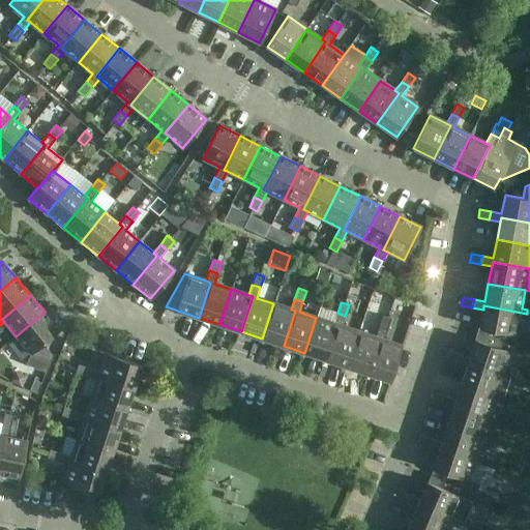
[(295,311),(291,310),(273,303),(262,339),(283,346),(295,311)]
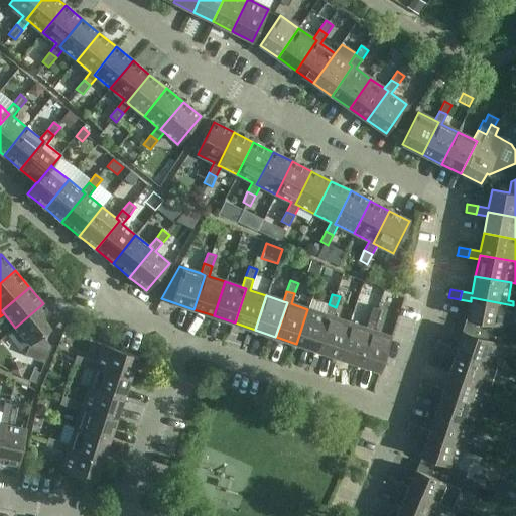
[(471,301),(467,319),(487,324),(486,330),(500,335),(503,327),(512,329),(515,307),(515,305),(513,305),(471,297),(471,301)]
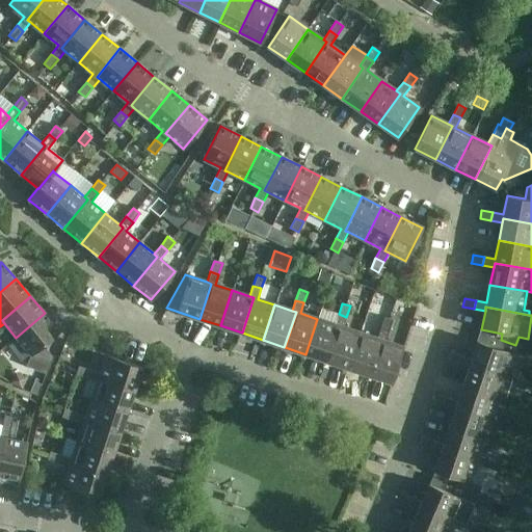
[(45,313),(16,338),(31,355),(59,331),(45,313)]
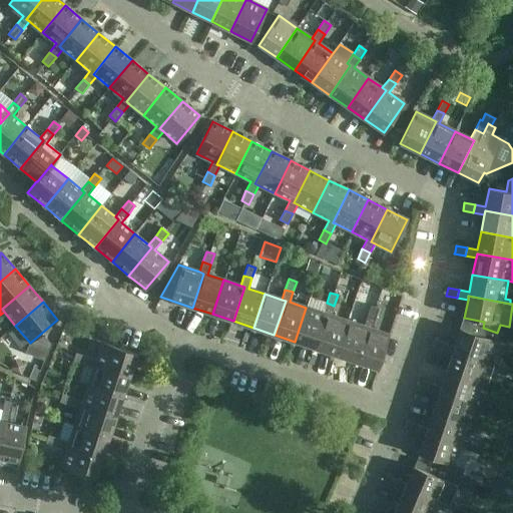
[(316,349),(336,356),(347,321),(331,316),(334,306),(327,303),(323,313),(327,315),(316,349)]
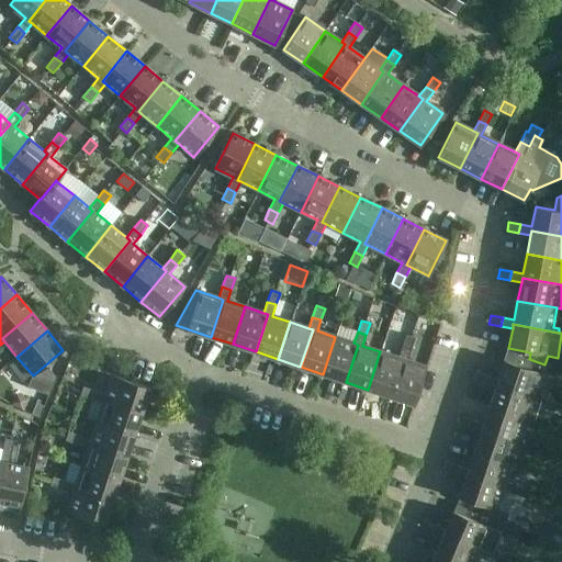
[(415,338),(406,335),(402,347),(411,350),(415,338)]
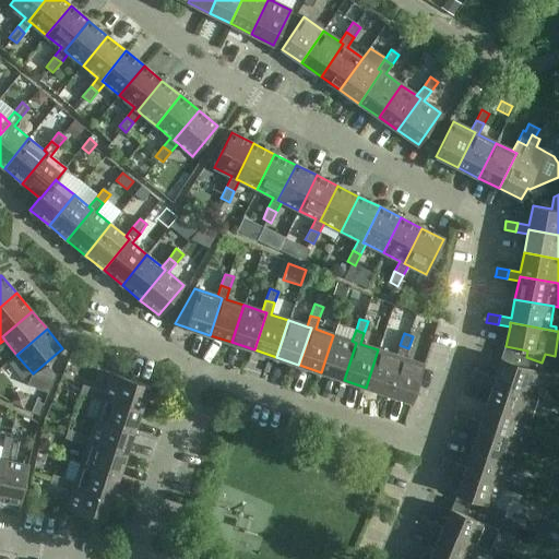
[(321,372),(344,380),(356,343),(352,341),(333,335),(321,372)]
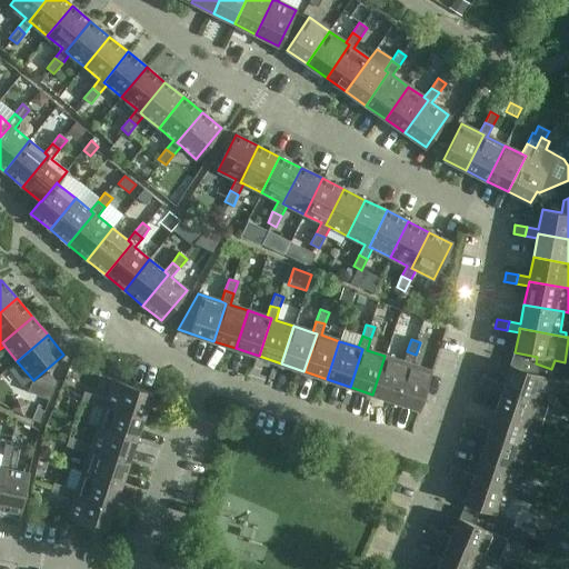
[(408,363),(396,401),(419,409),(431,371),(412,366),(416,355),(407,351),(403,362),(408,363)]
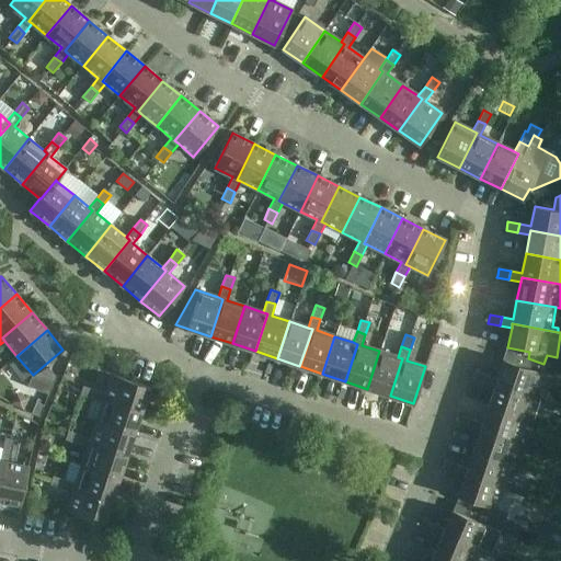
[(379,351),(367,389),(390,396),(402,358),(398,357),(379,351)]
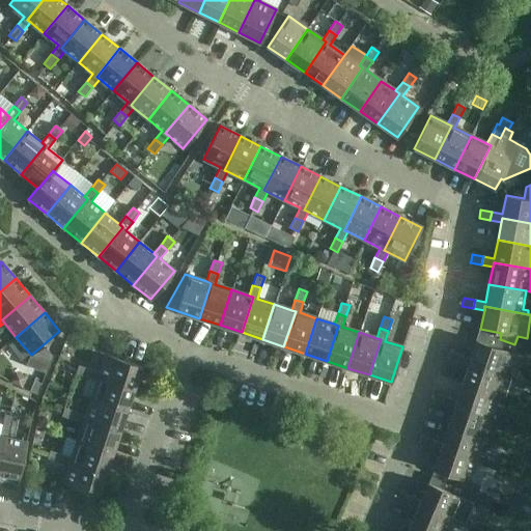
[(457,363),(468,367),(470,362),(510,376),(512,372),(506,370),(512,353),(477,341),(471,359),(460,355),(457,363)]
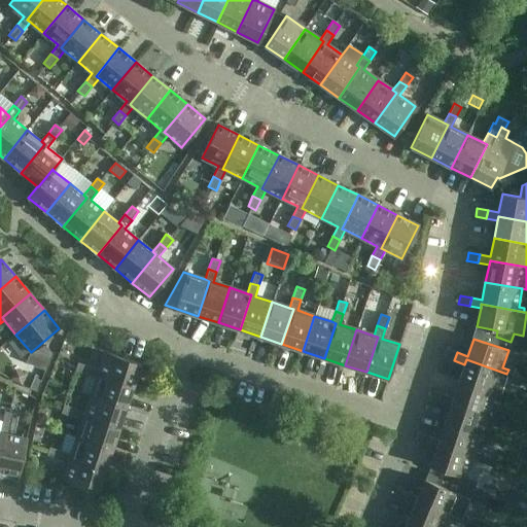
[(446,349),(444,357),(454,360),(457,352),(446,349)]
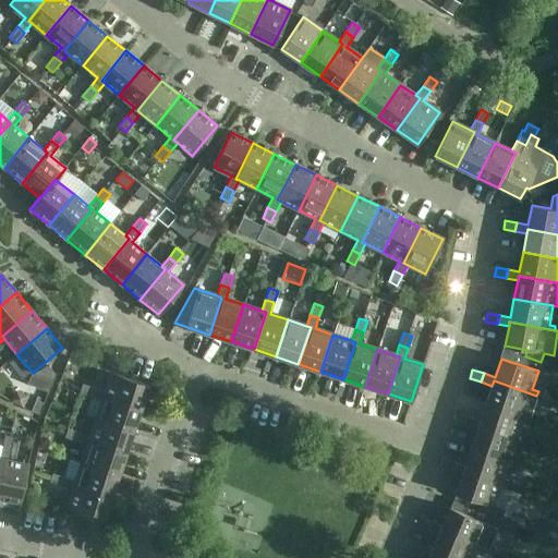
[(92,397),(102,400),(104,396),(141,408),(148,385),(111,373),(106,391),(94,388),(92,397)]
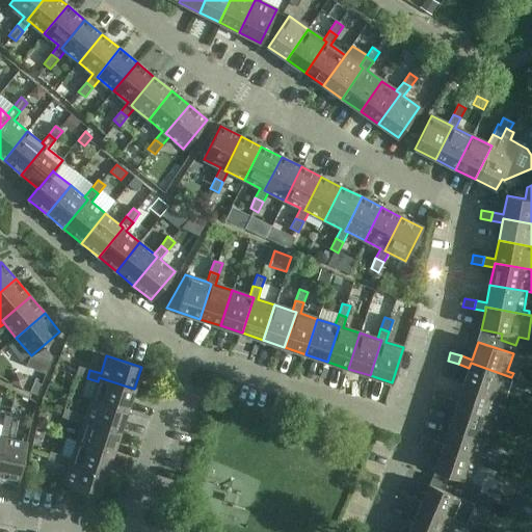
[(463,384),(499,397),(504,399),(511,377),(471,363),(469,368),(463,384)]
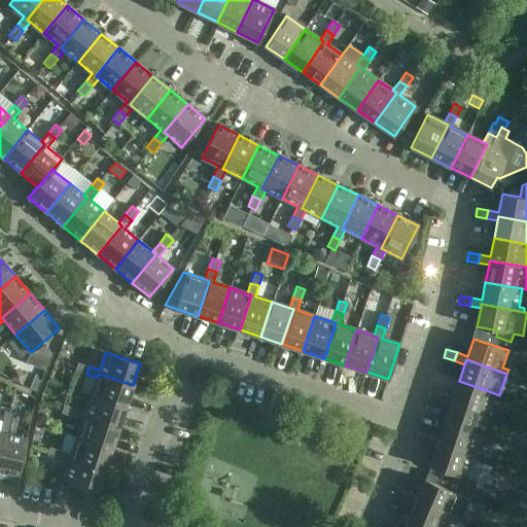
[(75,371),(86,375),(89,366),(78,362),(75,371)]
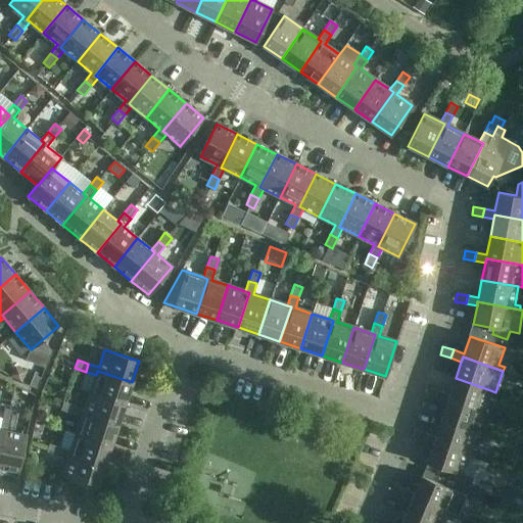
[(39,361),(29,385),(37,388),(47,364),(39,361)]
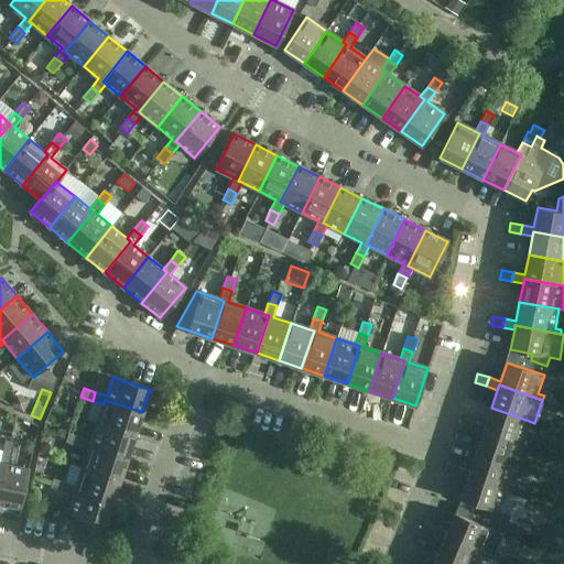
[(17,396),(11,405),(23,412),(29,401),(17,396)]
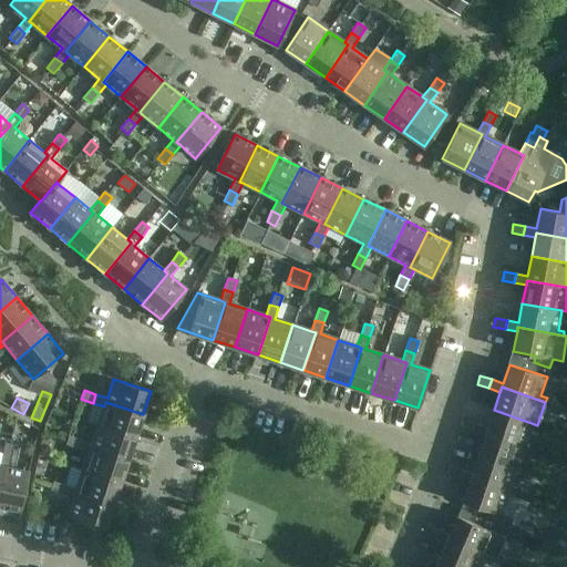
[(105,402),(104,406),(98,425),(135,437),(143,414),(105,402)]
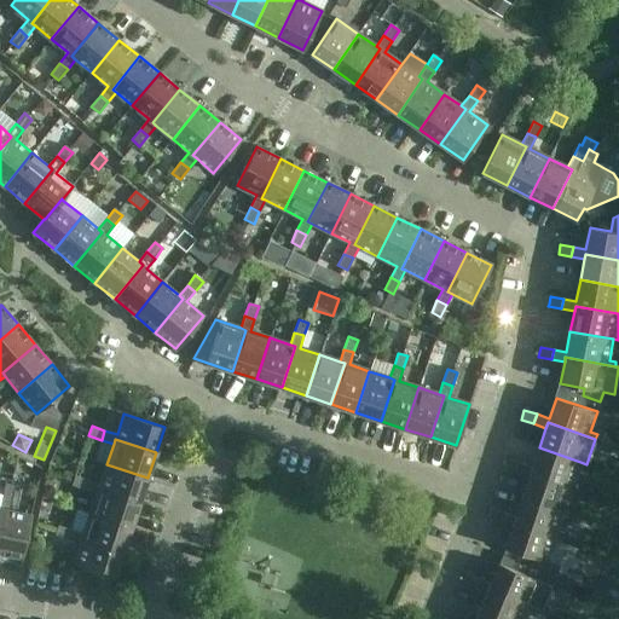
[(532,468),(520,463),(516,473),(528,478),(531,473),(579,489),(580,484),(573,481),(580,462),(539,447),(532,468)]
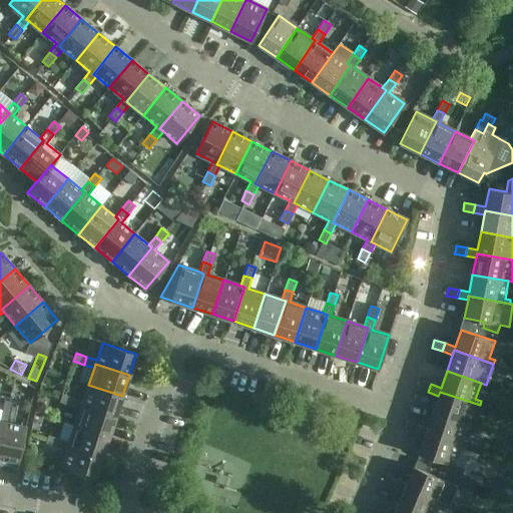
[(431,384),(421,381),(418,389),(428,392),(431,384)]
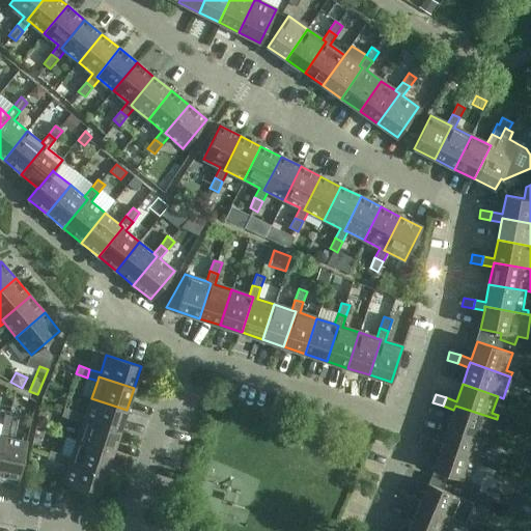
[(73,420),(83,423),(84,419),(119,430),(127,410),(91,398),(86,415),(76,412),(73,420)]
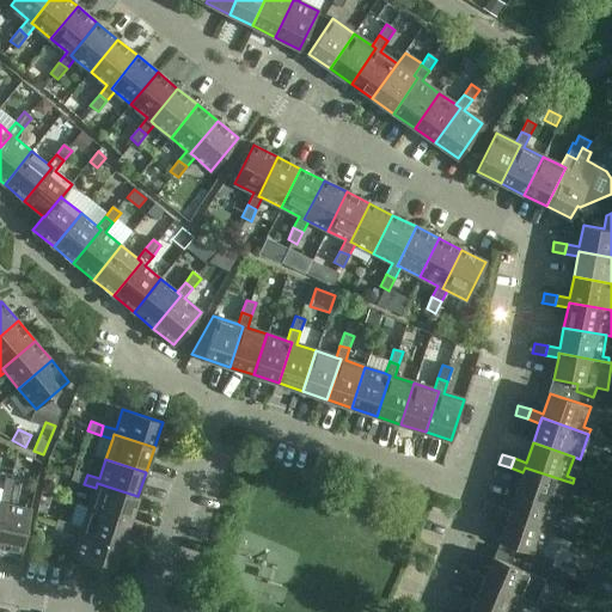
[(516,491),(557,506),(563,485),(570,488),(573,483),(525,467),(522,472),(516,491)]
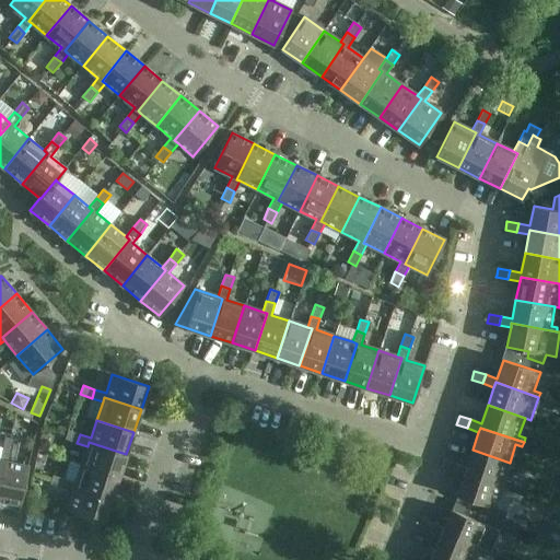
[(68,430),(66,439),(77,443),(80,434),(68,430)]
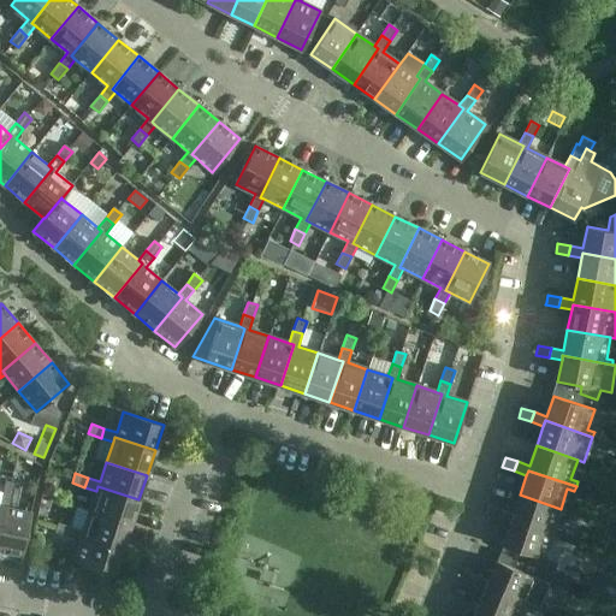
[(12,496),(16,483),(5,481),(3,493),(12,496)]
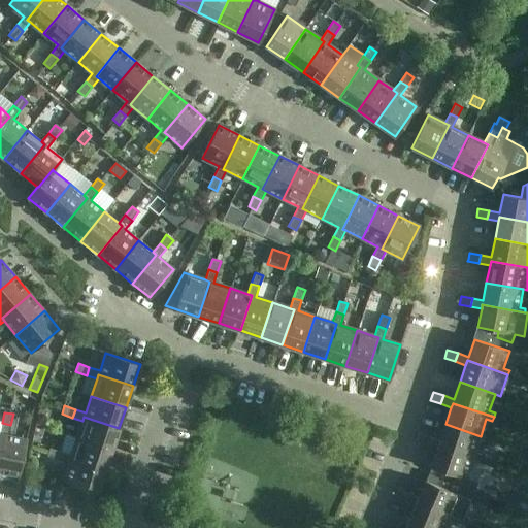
[(84,417),(83,421),(77,438),(111,450),(119,428),(84,417)]
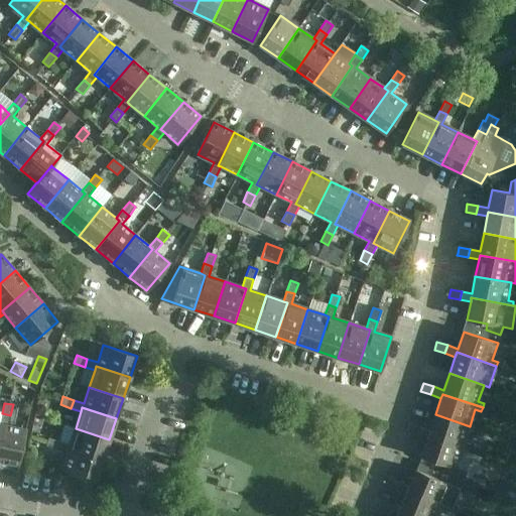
[(0,461),(18,465),(19,463),(26,429),(8,425),(10,415),(2,413),(0,423),(4,425),(0,443),(0,461)]
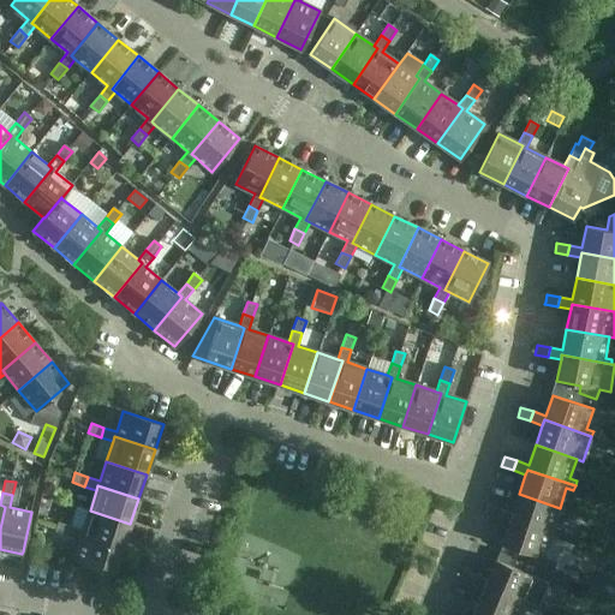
[(497,519),(509,524),(511,519),(559,535),(560,530),(553,527),(560,508),(519,494),(512,514),(500,509),(497,519)]
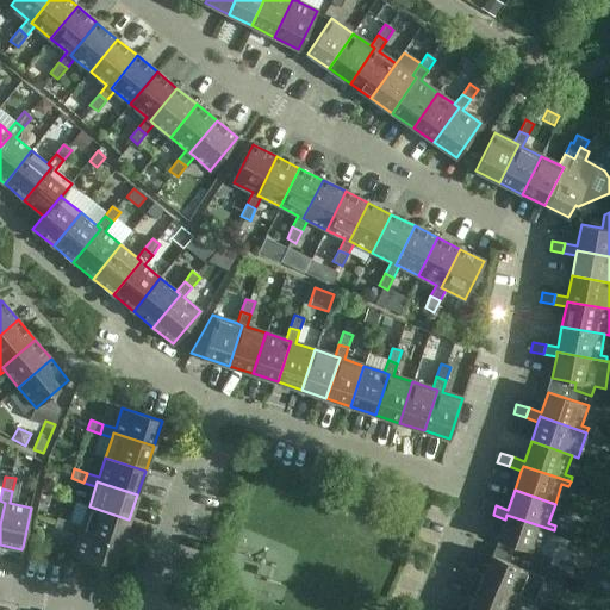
[(480,511),(493,515),(496,505),(484,502),(480,511)]
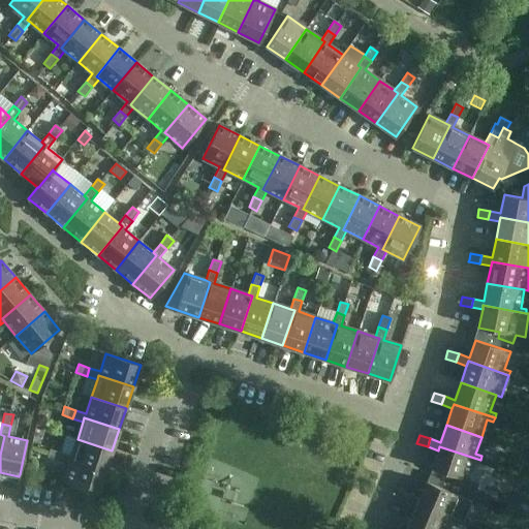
[(71,456),(61,453),(58,461),(68,464),(70,460),(105,471),(112,450),(78,439),(71,456)]
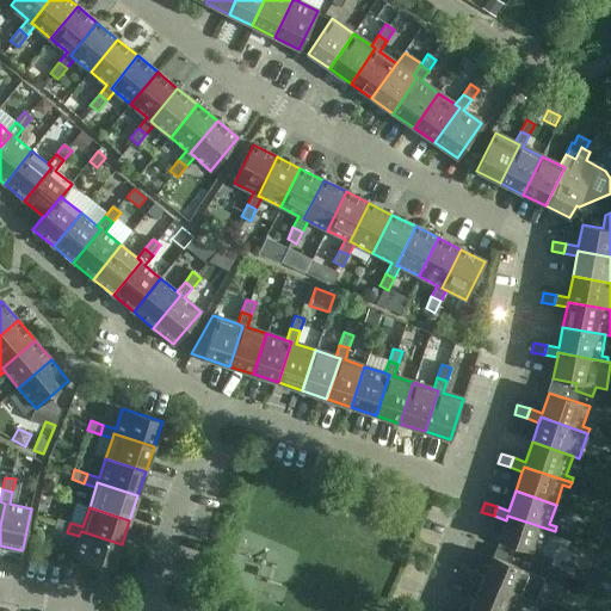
[(506,520),(493,556),(531,573),(545,579),(560,538),(554,536),(555,531),(507,516),(506,520)]
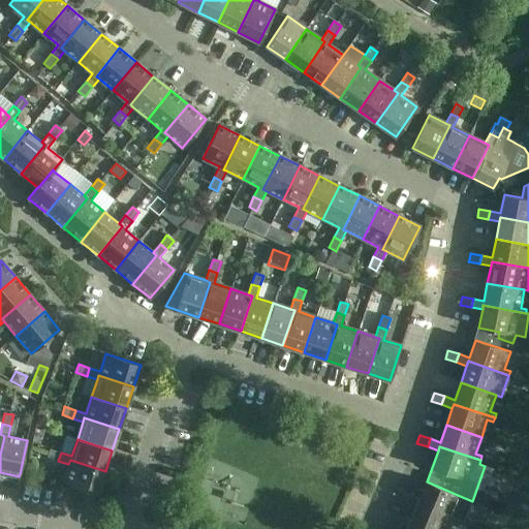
[(51,448),(48,457),(58,461),(61,453),(51,448)]
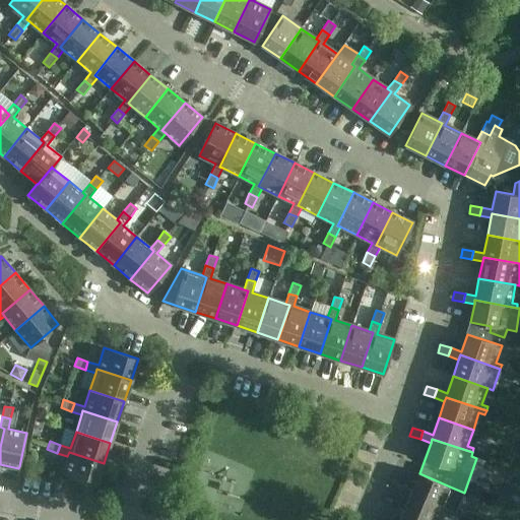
[(96,485),(104,463),(69,452),(67,456),(62,473),(96,485)]
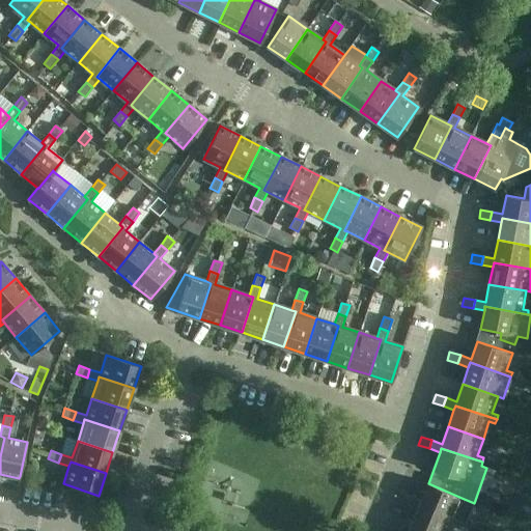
[(462,498),(428,483),(420,501),(411,497),(407,504),(417,508),(419,505),(458,522),(465,524),(474,503),(462,498)]
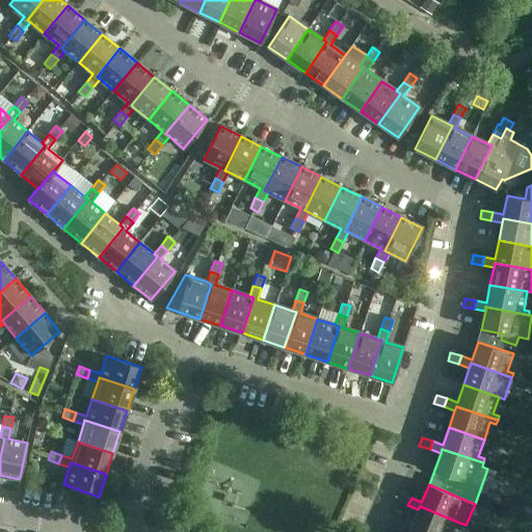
[(400,493),(397,501),(407,505),(411,498),(400,493)]
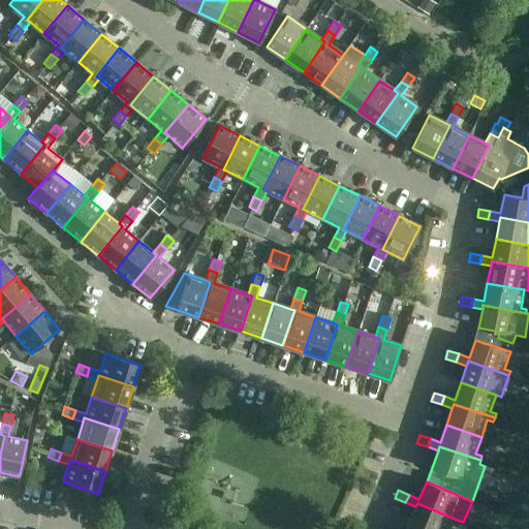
[(417,503),(415,506),(408,523),(422,528),(445,528),(449,522),(456,524),(457,520),(417,503)]
